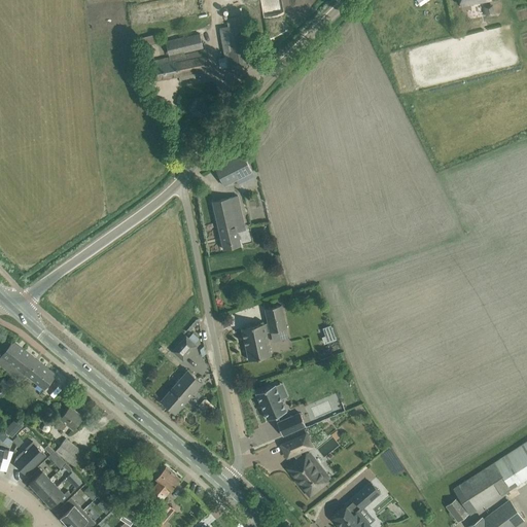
[(219,58),(220,68),(251,64),(244,15),(227,19),(229,27),(221,28),(225,57),(219,58)]
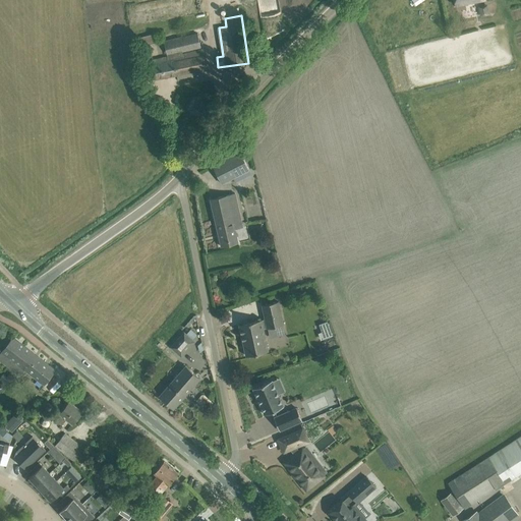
[(141,37),(146,48),(158,45),(155,33),(141,37)]
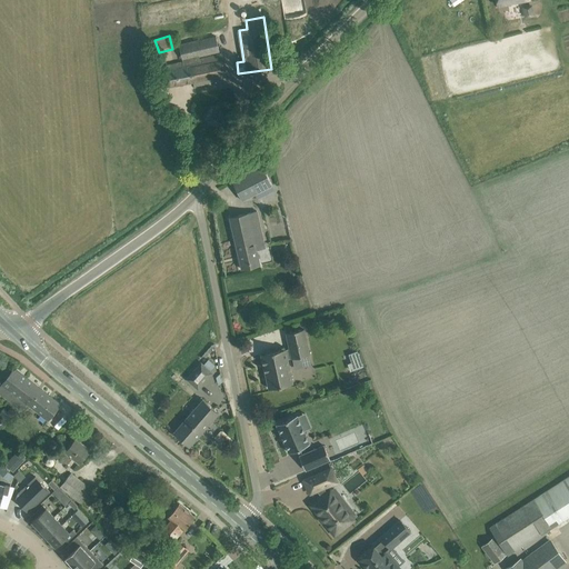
[(228,79),(226,68),(222,53),(199,58),(198,56),(218,52),(216,38),(179,46),(182,61),(163,66),(168,87),(193,81),(193,86),(228,79)]
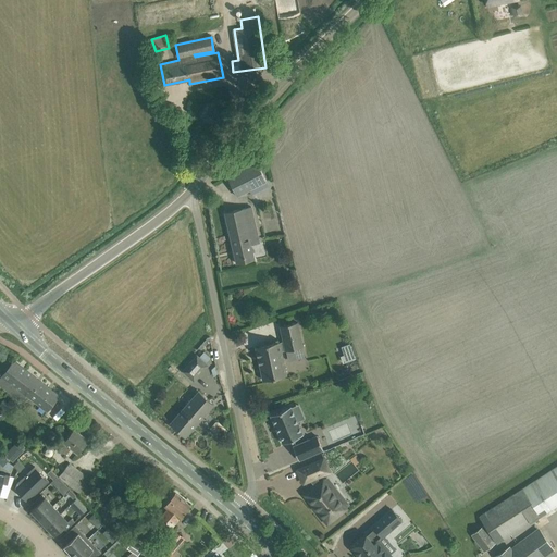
[(267,181),(254,156),(224,171),(237,196),(267,181)]
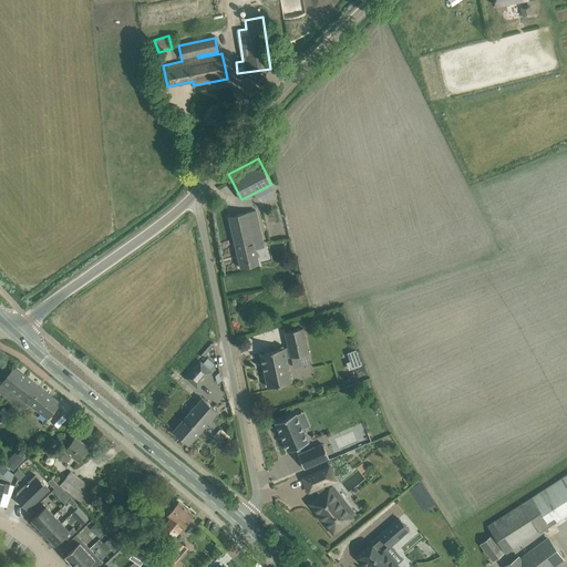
[(229,216),(240,268),(259,265),(256,249),(264,247),(256,210),(229,216)]
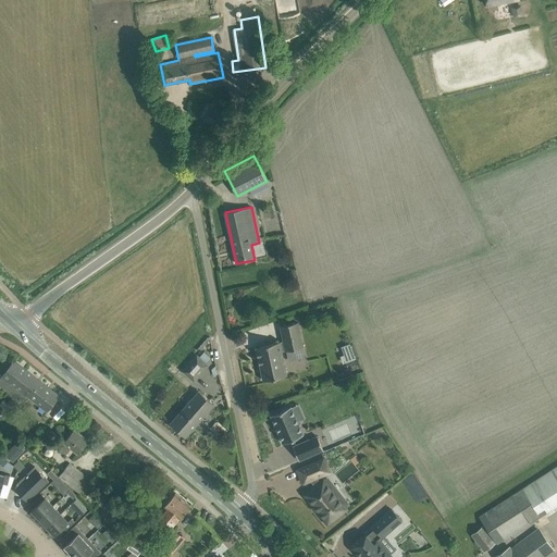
[(284,342),(256,347),(263,381),(286,375),(282,351),(302,347),(297,322),(281,326),(284,342)]
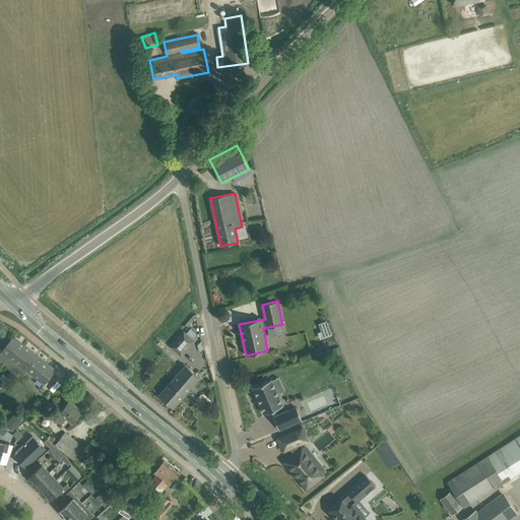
[(329,329),(318,332),(320,338),(331,334),(329,329)]
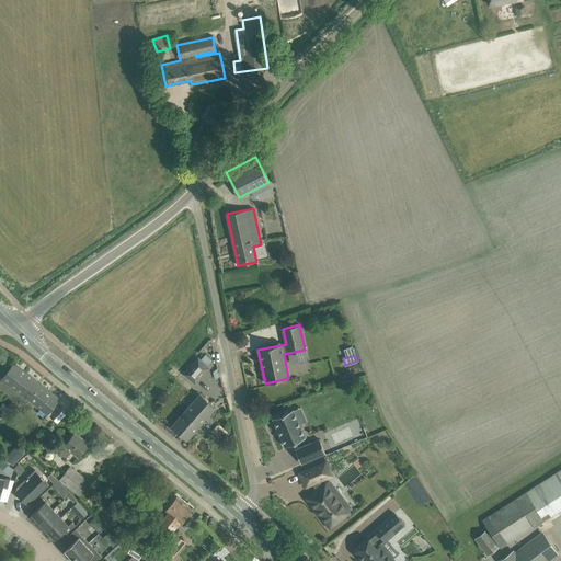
[(198,357),(183,374),(195,385),(210,367),(198,357)]
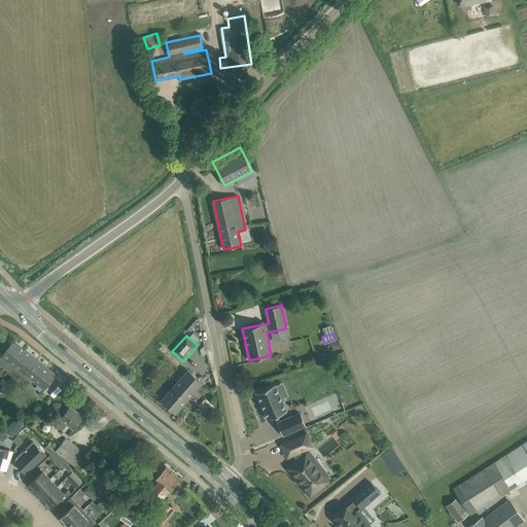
[(0,357),(0,364),(7,371),(12,364),(21,371),(26,364),(32,369),(38,360),(13,341),(6,337),(0,345),(0,354),(1,356),(0,357)]
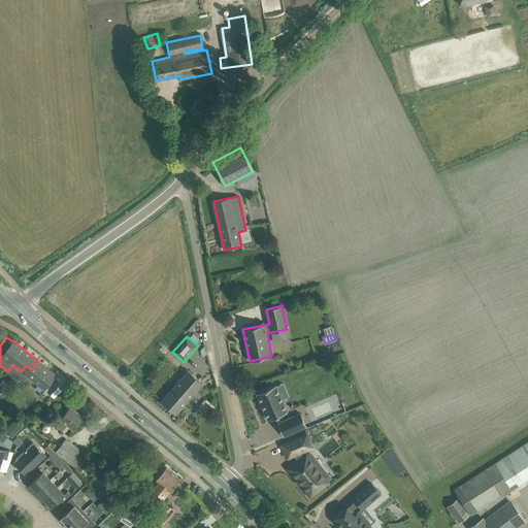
[(21,371),(12,365),(7,371),(14,377),(22,383),(27,376),(44,390),(56,374),(38,361),(32,369),(26,365),(21,371)]
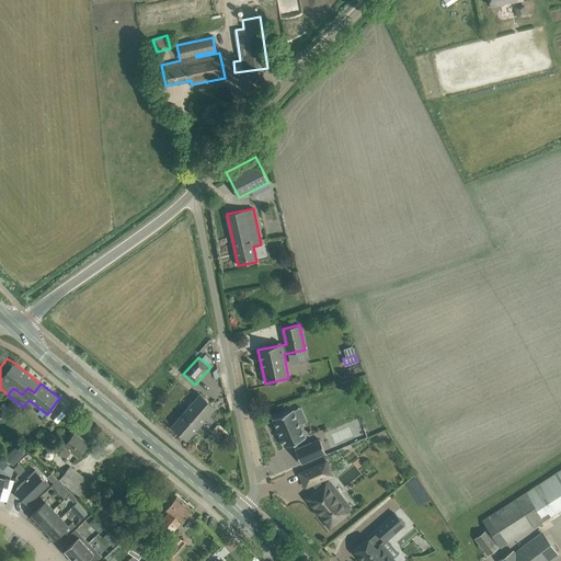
[(172,426),(187,439),(216,408),(201,393),(172,426)]
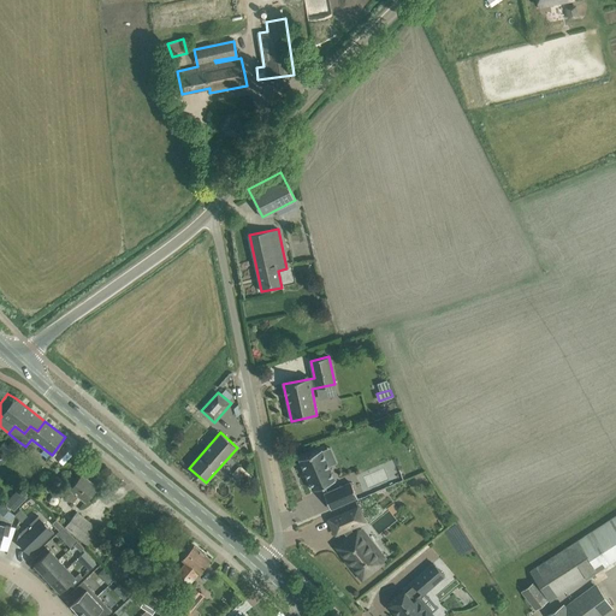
[(300,458),(313,490),(335,480),(321,450),(300,458)]
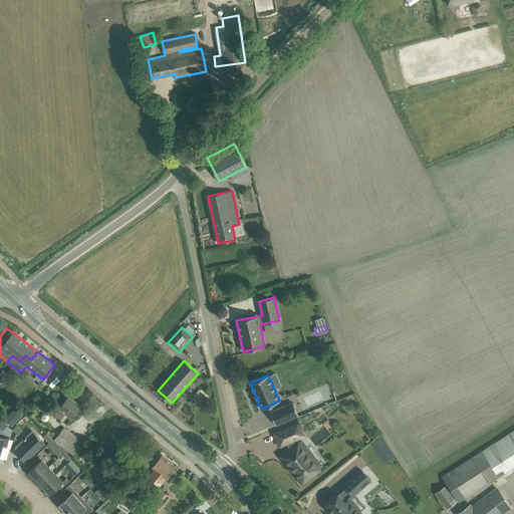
[(59,408),(55,414),(61,419),(65,413),(72,418),(81,406),(68,396),(59,408)]
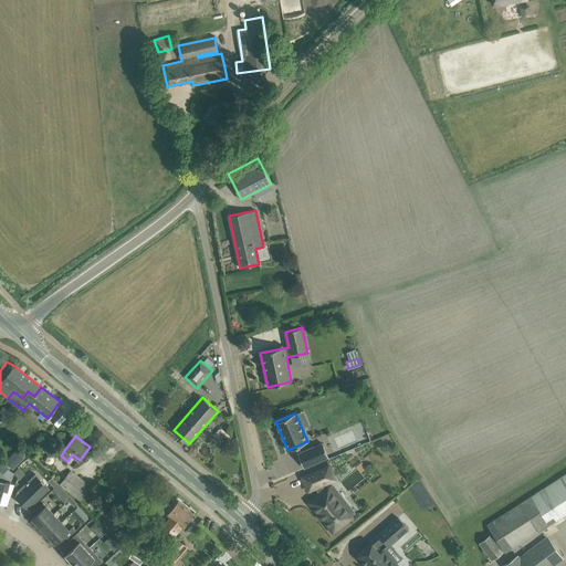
[(327,458),(322,443),(297,453),(304,468),(327,458)]
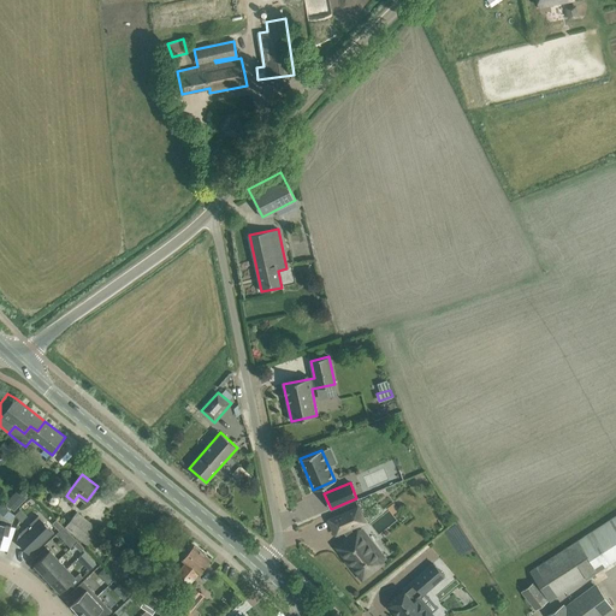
[(30,496),(21,486),(5,503),(15,511),(30,496)]
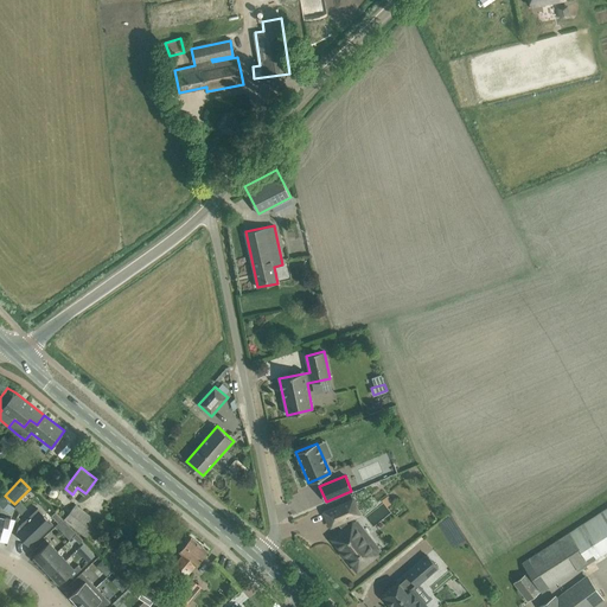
[(1,498),(0,499),(0,504),(12,512),(16,508),(1,498)]
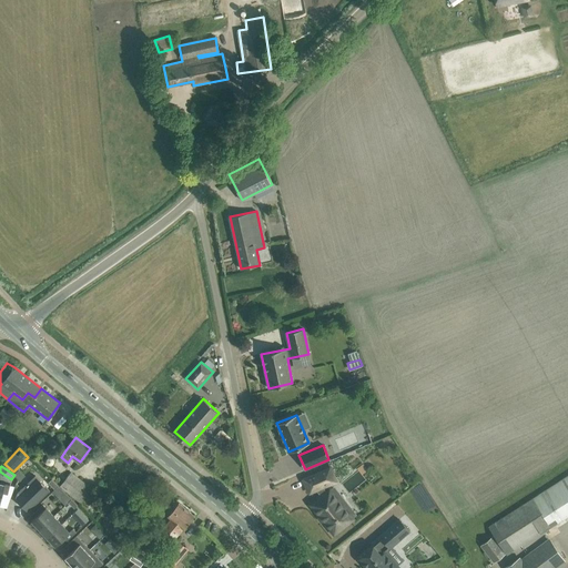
[(311,504),(334,534),(353,518),(330,489),(326,492),(323,487),(336,482),(330,467),(303,478),(310,493),(316,490),(321,496),(311,504)]
